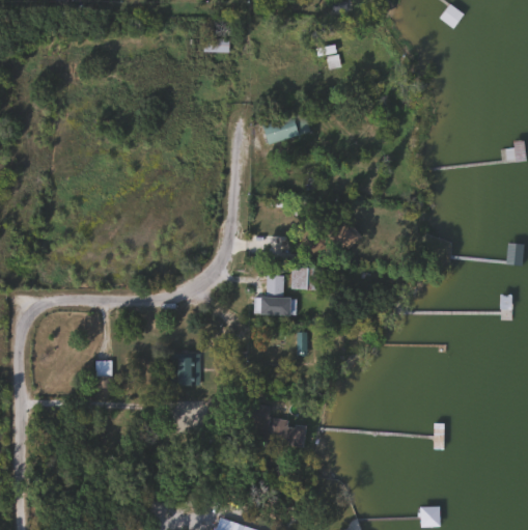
[(452,28),(440,18),(450,4),(464,15),(452,28)]
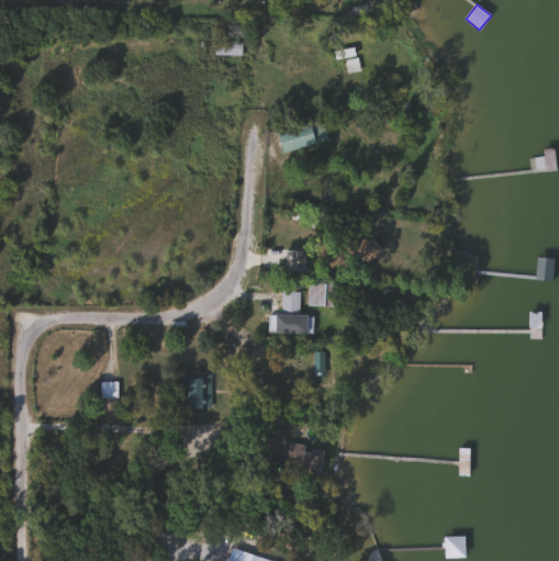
[(243,41),(243,55),(216,55),(216,41),(243,41)]
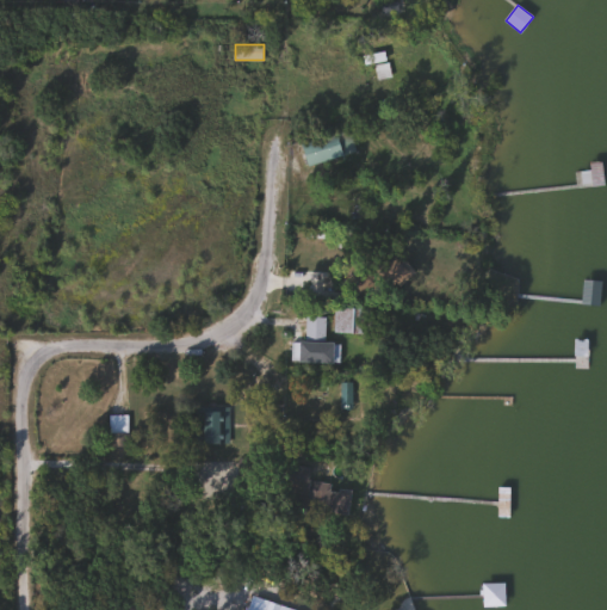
[(386,61),(366,63),(365,56),(385,53),(386,61)]
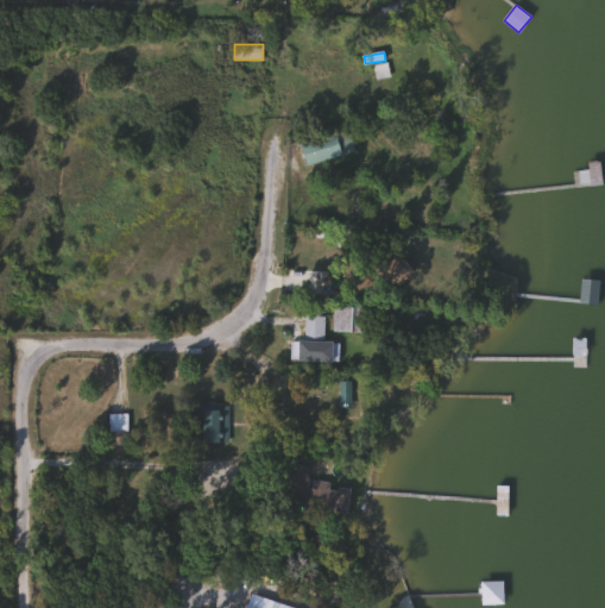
[(308,165),(301,144),(350,129),(357,150),(308,165)]
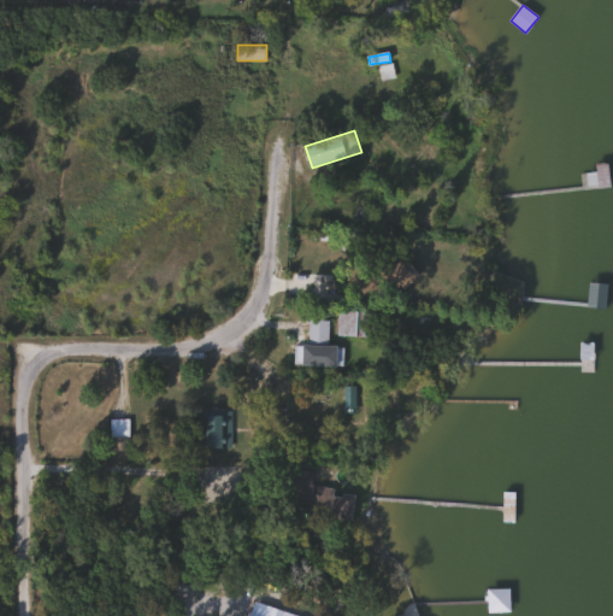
[(420,275),(400,294),(379,274),(400,254),(420,275)]
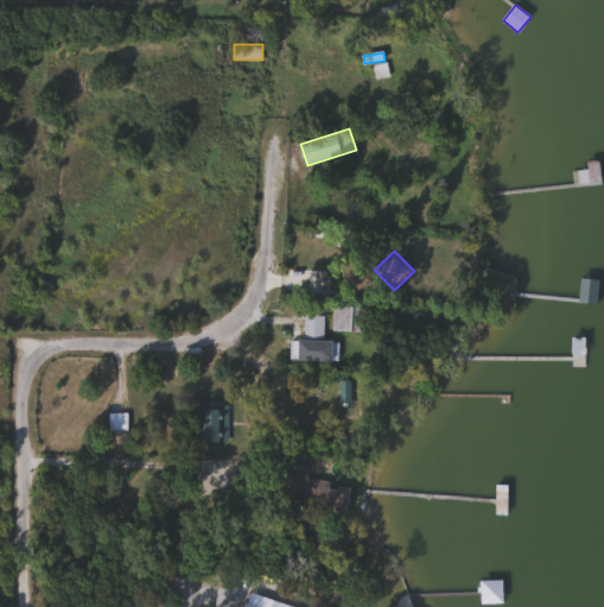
[(601,284),(601,301),(584,301),(584,284),(601,284)]
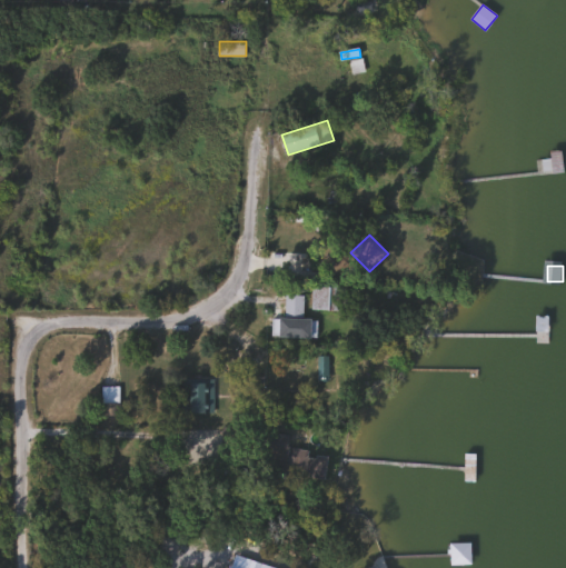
[(347,310),(314,310),(314,287),(347,287),(347,310)]
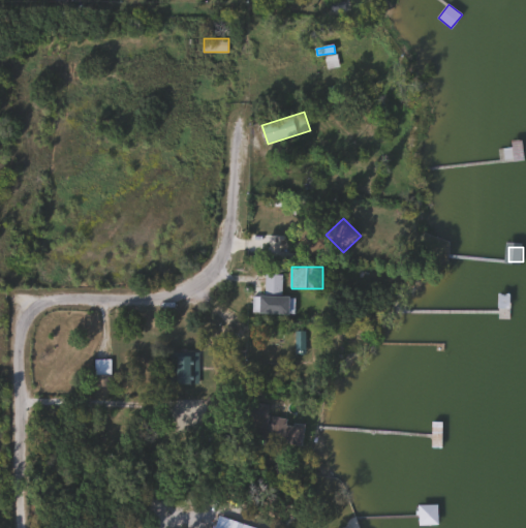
[(266,294),(266,274),(282,274),(282,294),(266,294)]
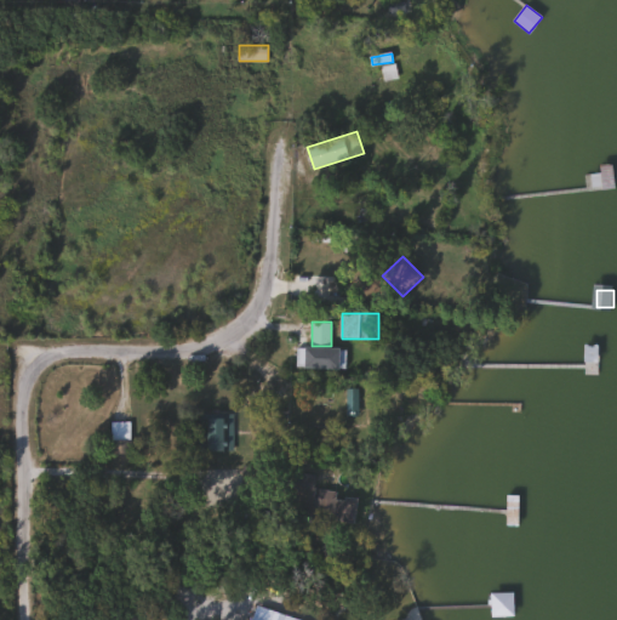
[(203,450),(203,416),(235,416),(235,450),(203,450)]
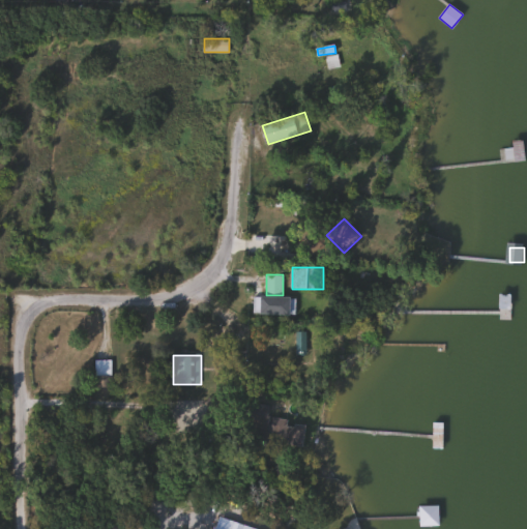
[(112,375),(95,375),(95,359),(112,359),(112,375)]
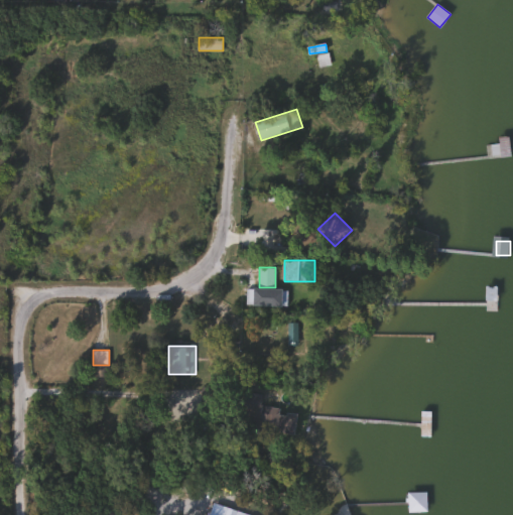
[(297,411),(295,432),(251,428),(253,407),(297,411)]
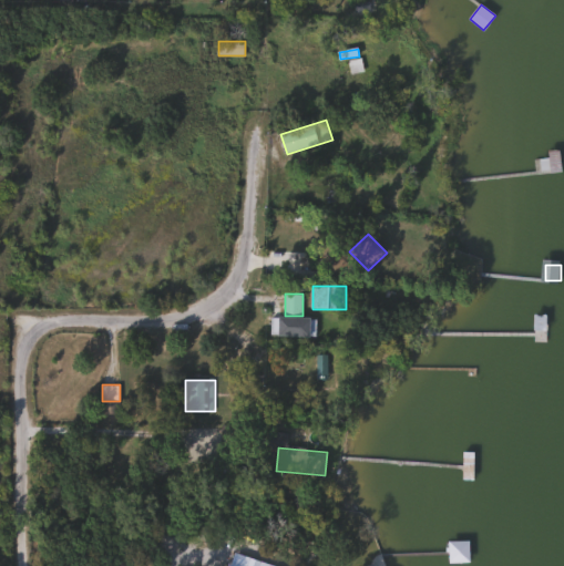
[(474,451),(474,479),(463,479),(463,451),(474,451)]
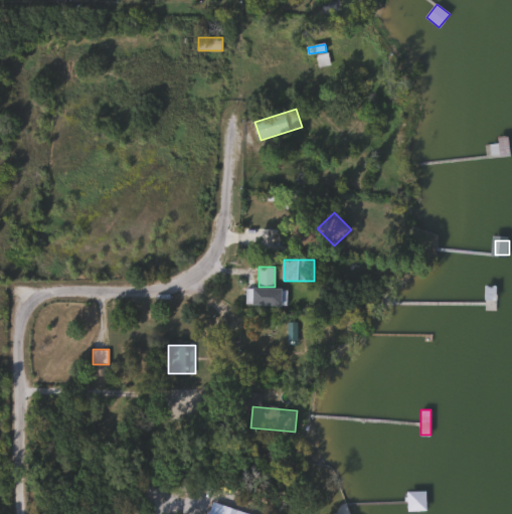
[(217,425),(205,427),(203,415),(215,413),(217,425)]
